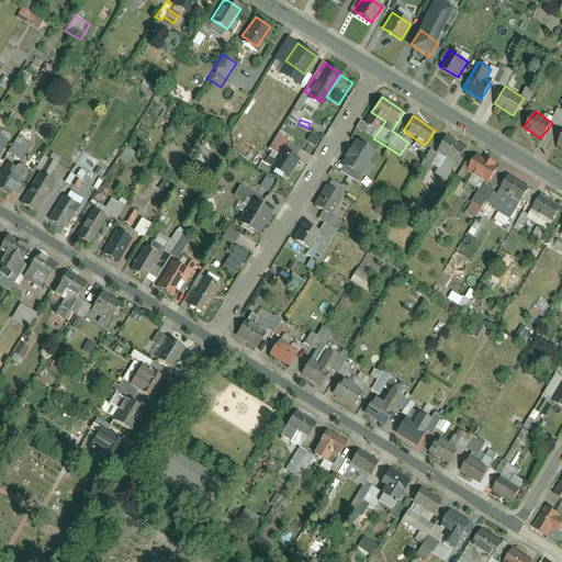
[(315,147),(319,139),(310,134),(305,142),(315,147)]
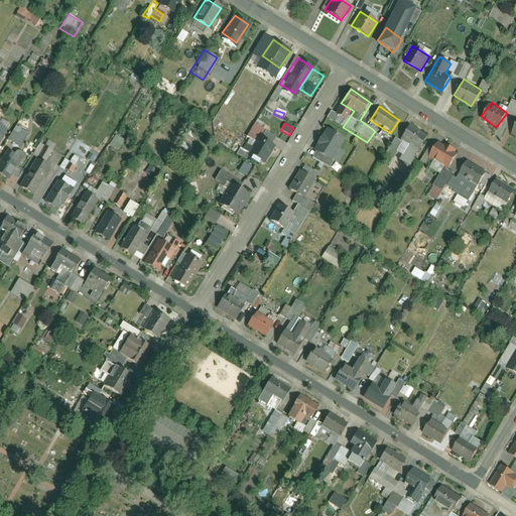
[(407,168),(427,135),(407,124),(399,138),(411,146),(400,164),(407,168)]
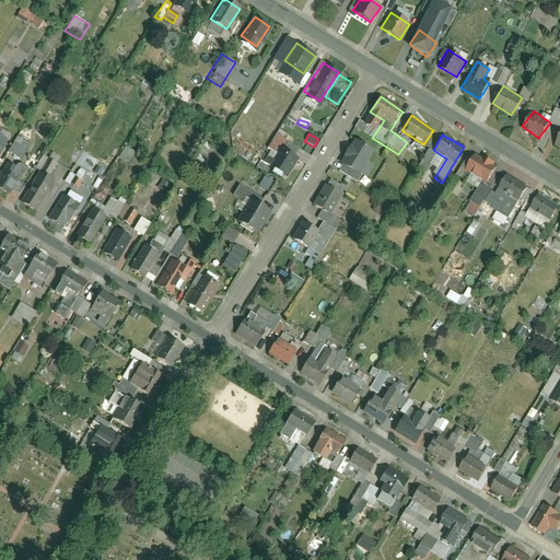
[(16,137),(7,151),(20,161),(30,146),(16,137)]
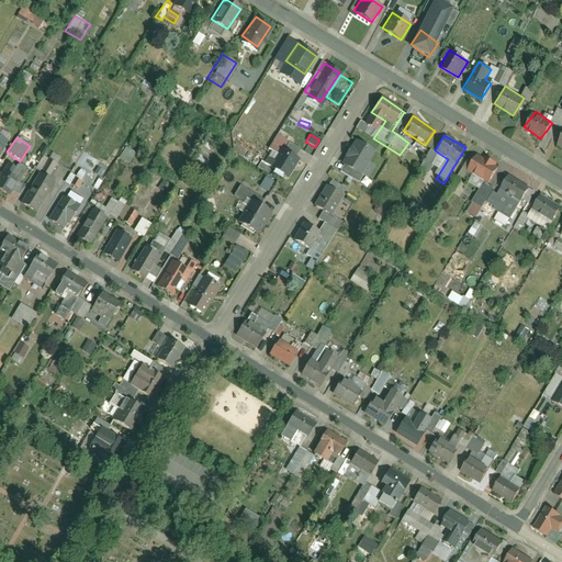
[(341,156),(338,166),(351,175),(367,179),(373,169),(373,167),(369,164),(372,152),(368,149),(356,142),(351,141),(341,156)]
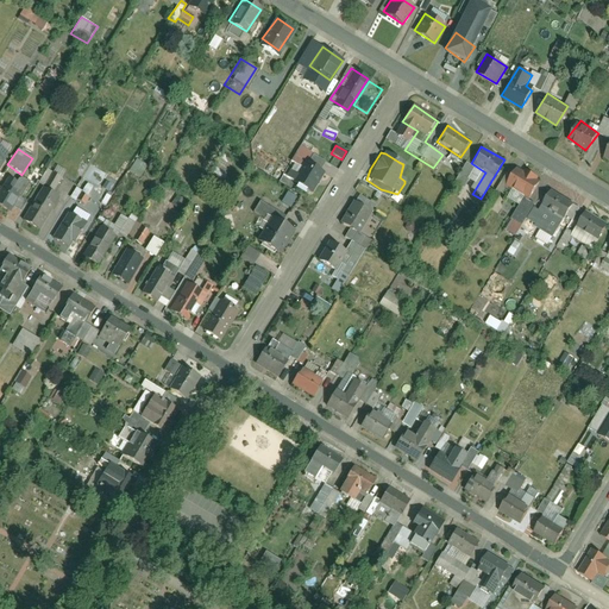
[(306,193),(322,169),(306,157),(289,181),(306,193)]
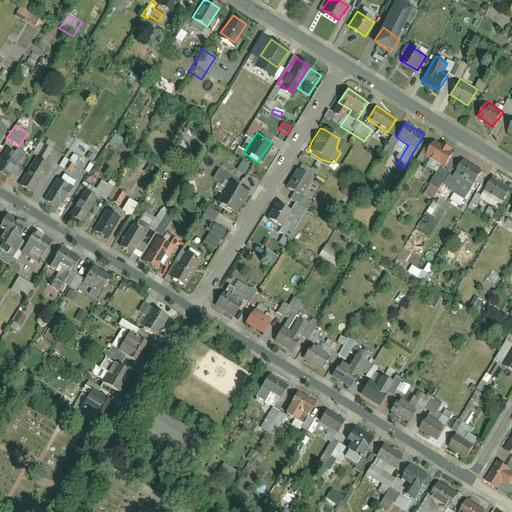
[(113,134),(108,144),(117,149),(123,140),(113,134)]
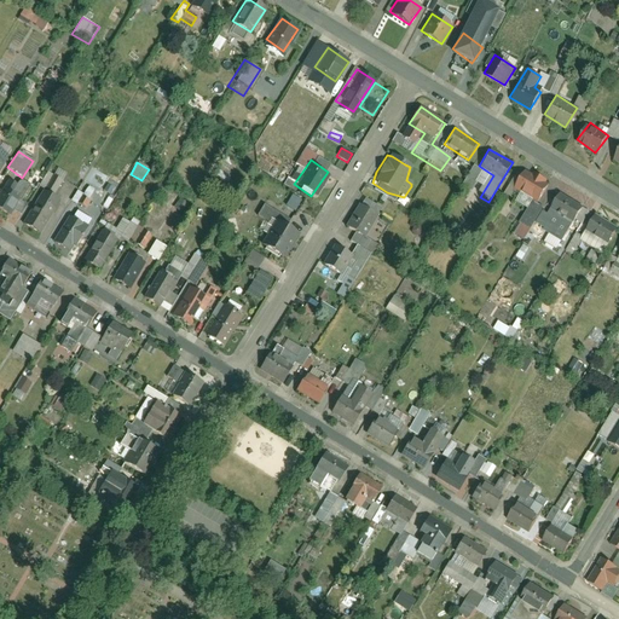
[(541,197),(548,184),(521,167),(514,180),(541,197)]
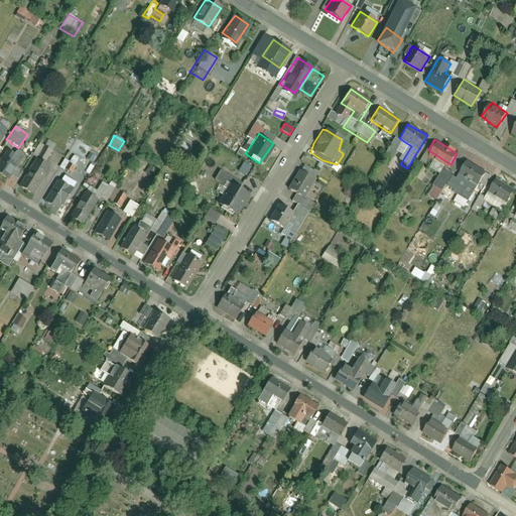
[(0,170),(8,176),(20,158),(6,149),(0,158),(0,170)]
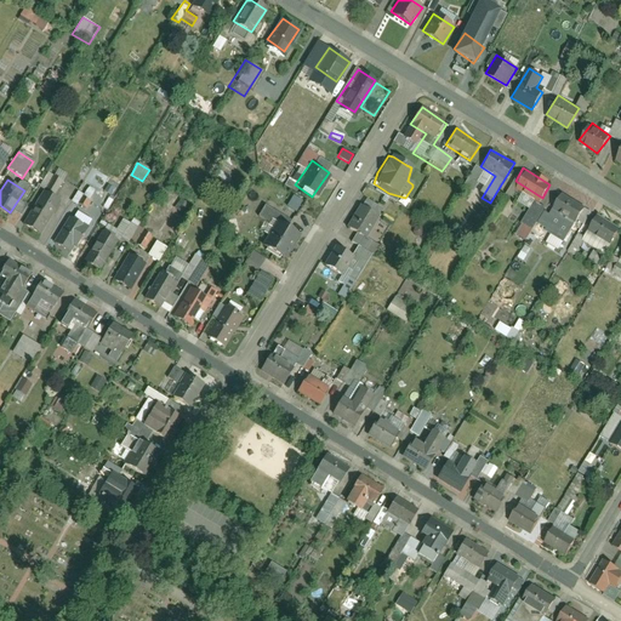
[(62,188),(49,180),(23,221),(36,228),(62,188)]
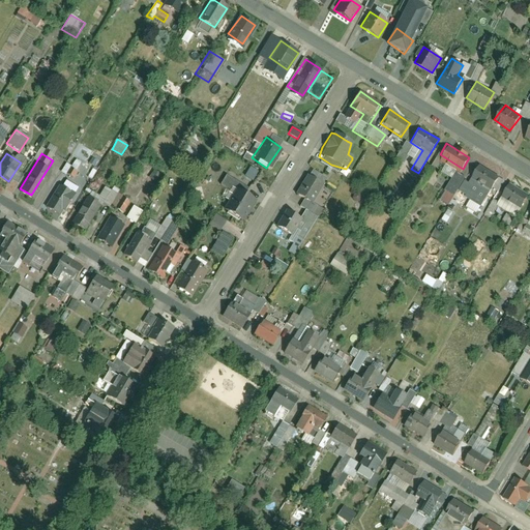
[(69,168),(75,171),(80,163),(75,160),(69,168)]
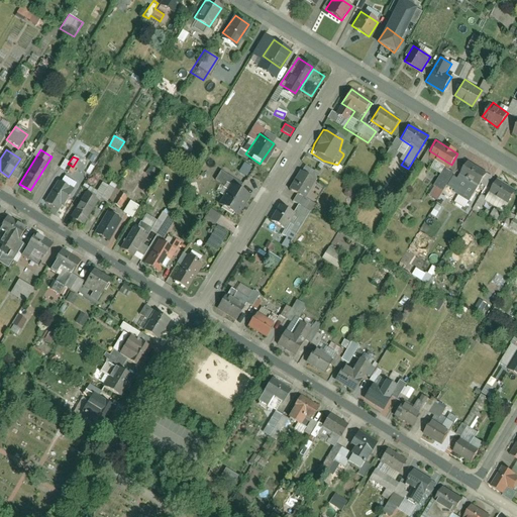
[(489,173),(469,160),(461,171),(482,184),(489,173)]
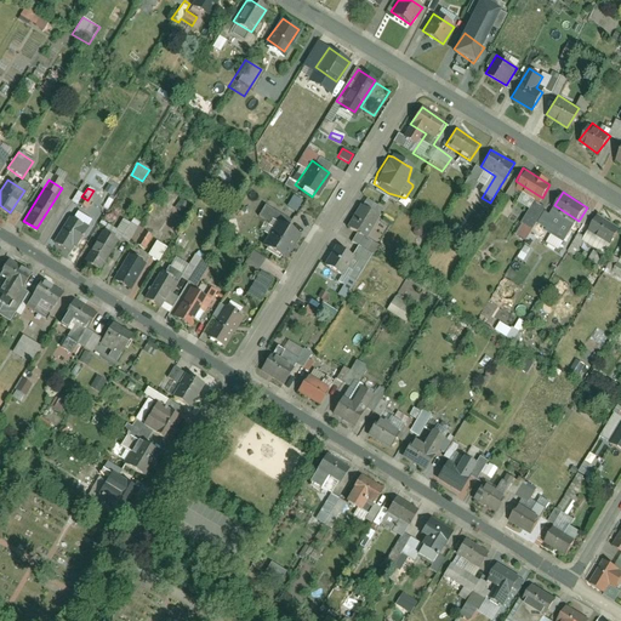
[(285,208),(295,214),(301,201),(291,195),(285,208)]
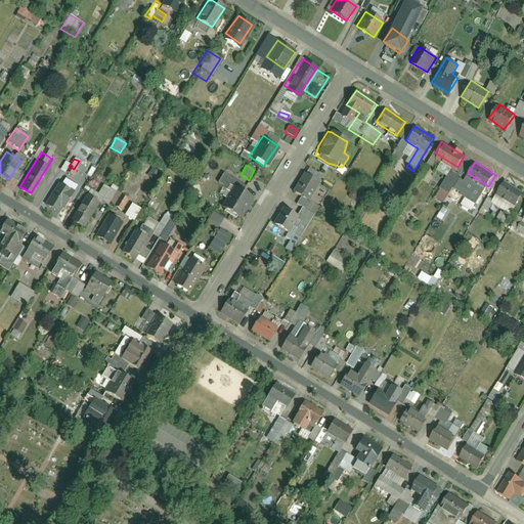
[(72,176),(64,171),(46,200),(61,211),(69,200),(60,194),(72,176)]
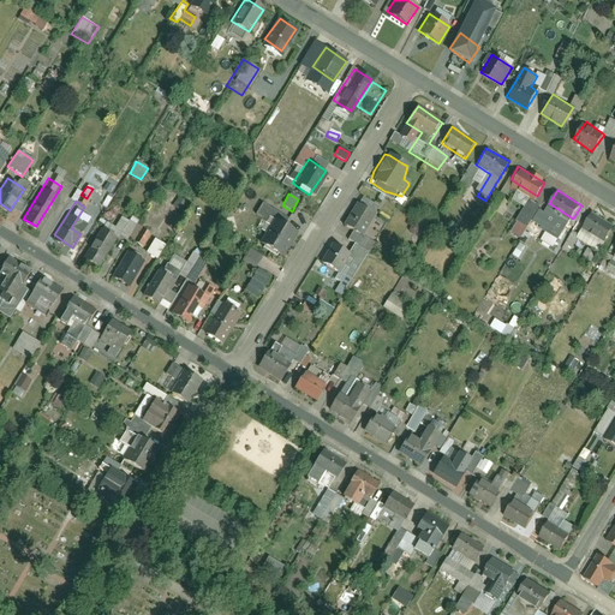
[(363,201),(352,218),(365,227),(376,210),(363,201)]
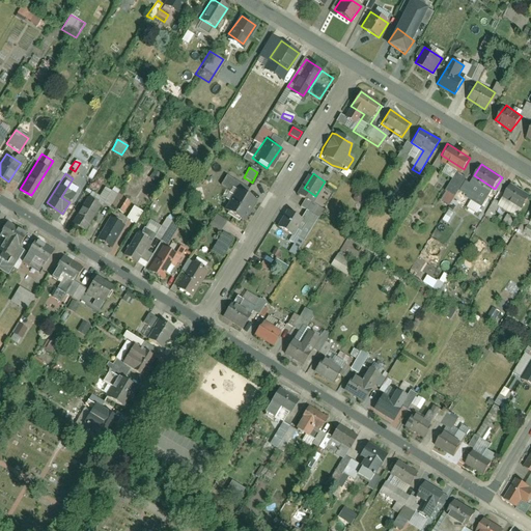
[(524,204),(530,194),(510,180),(504,191),(524,204)]
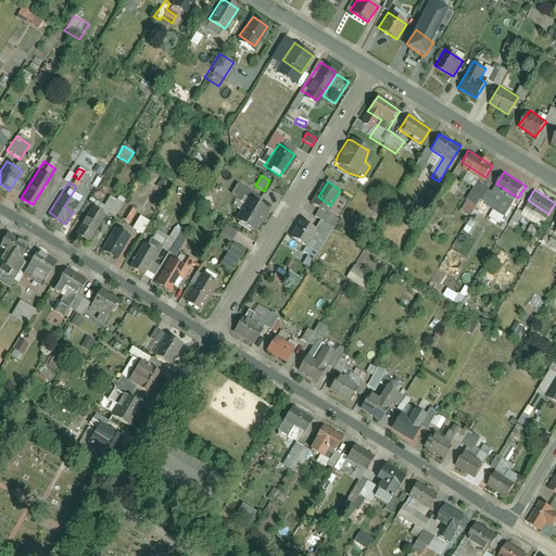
[(115,217),(124,199),(117,197),(116,200),(108,197),(103,206),(95,202),(92,207),(115,217)]
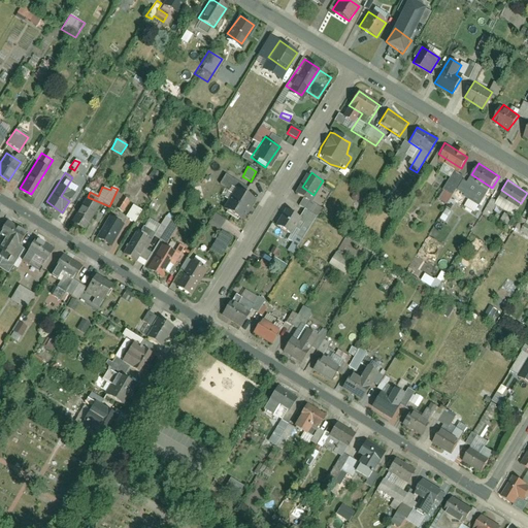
[(251,199),(235,189),(221,210),(235,221),(251,199)]
